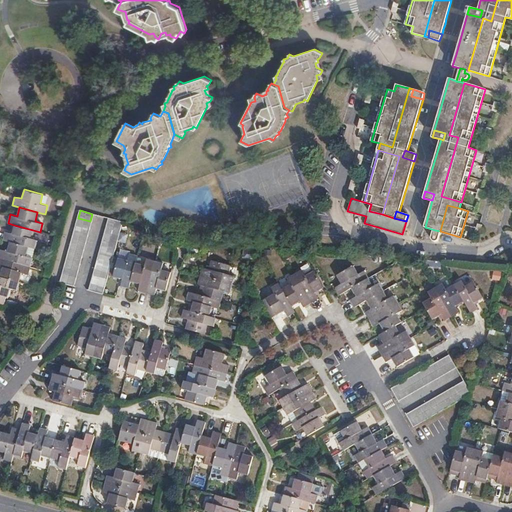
[(90,221),(78,218),(76,225),(88,228),(90,221)]
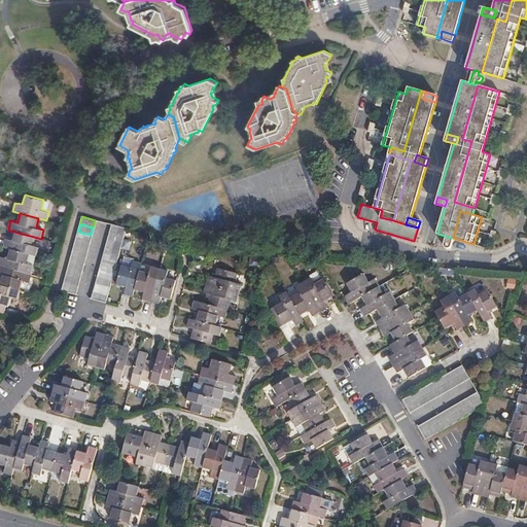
[(125,237),(127,229),(113,225),(111,233),(125,237)]
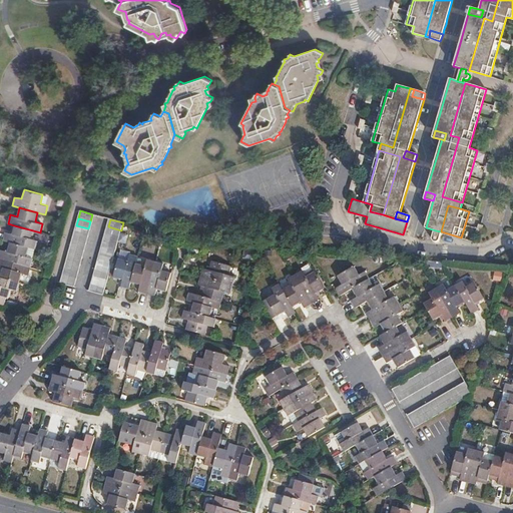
[(5,232),(3,241),(10,242),(35,249),(37,241),(31,239),(33,230),(14,225),(12,234),(5,232)]
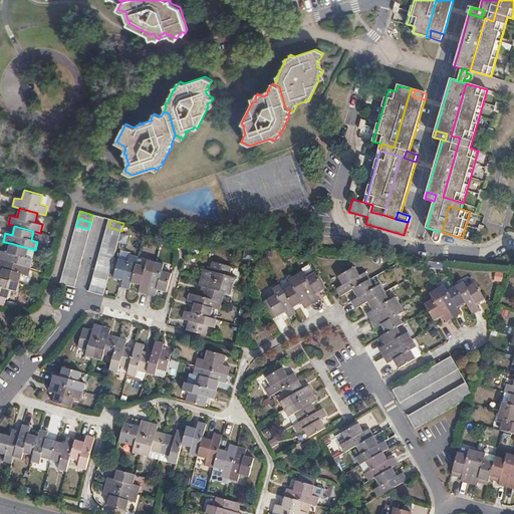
[(88,229),(76,226),(74,233),(86,237),(88,229)]
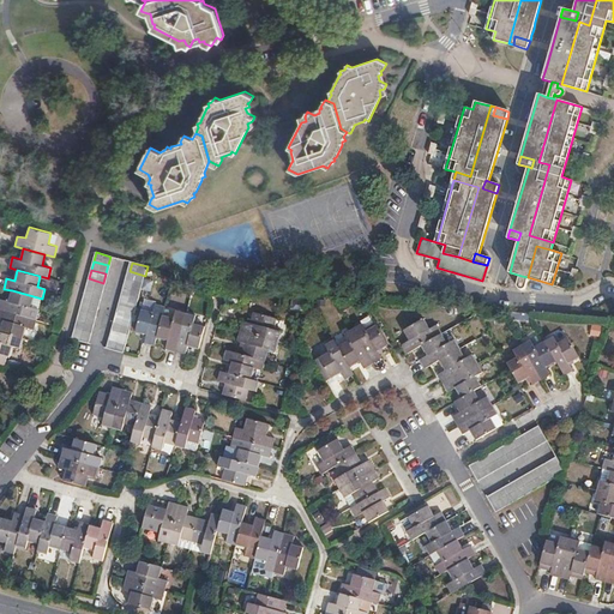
[(143,284),(145,276),(130,271),(127,280),(143,284)]
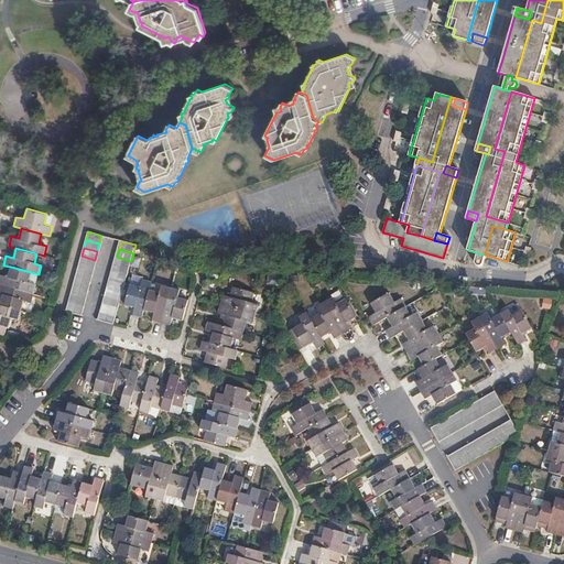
[(485,255),(479,253),(478,258),(477,258),(476,259),(475,261),(476,263),(477,264),(479,266),(481,266),(481,264),(483,264),(483,262),(484,261),(484,260),(485,255)]
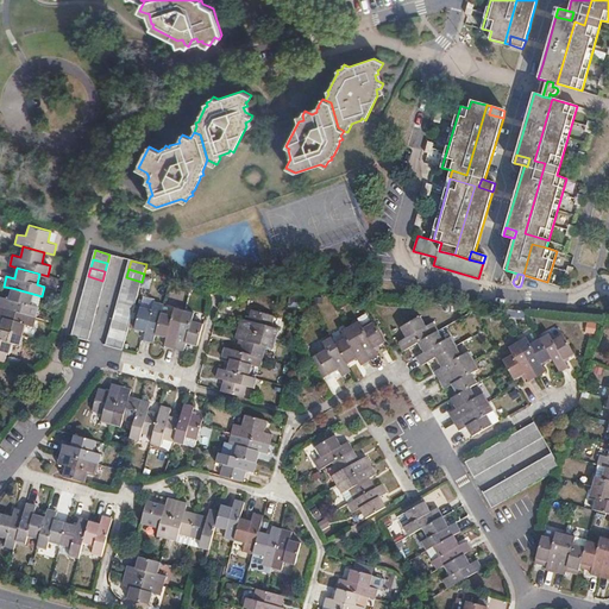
[(102,281),(88,276),(85,284),(100,289),(102,281)]
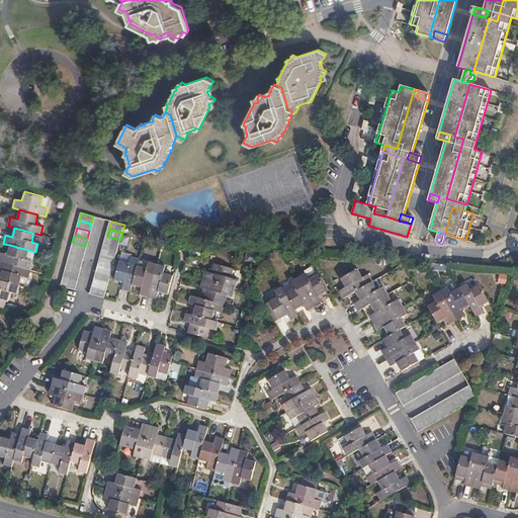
[(118,247),(120,240),(107,236),(105,243),(118,247)]
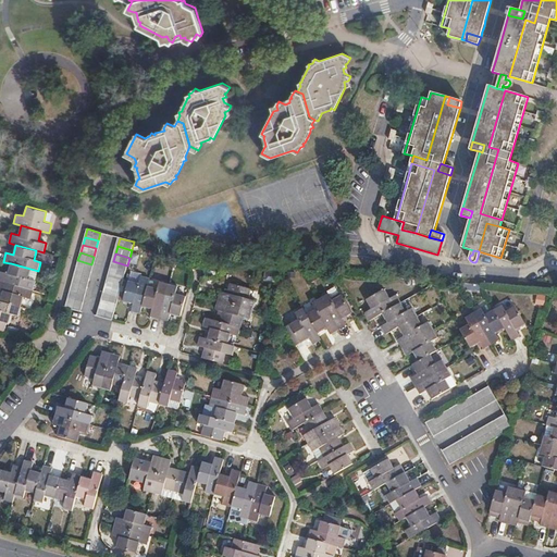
[(76,268),(89,272),(91,264),(77,260),(76,268)]
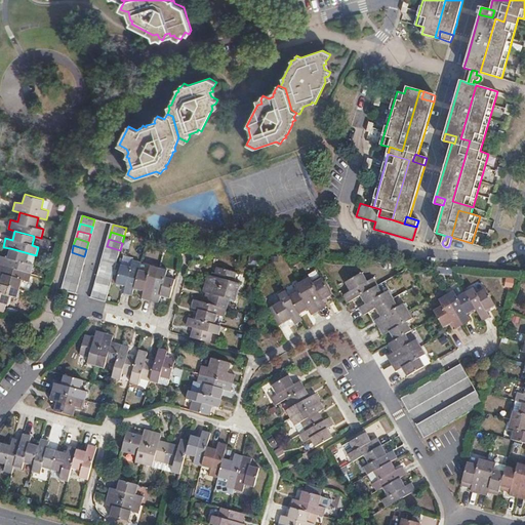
[(118,257),(120,250),(107,246),(105,254),(118,257)]
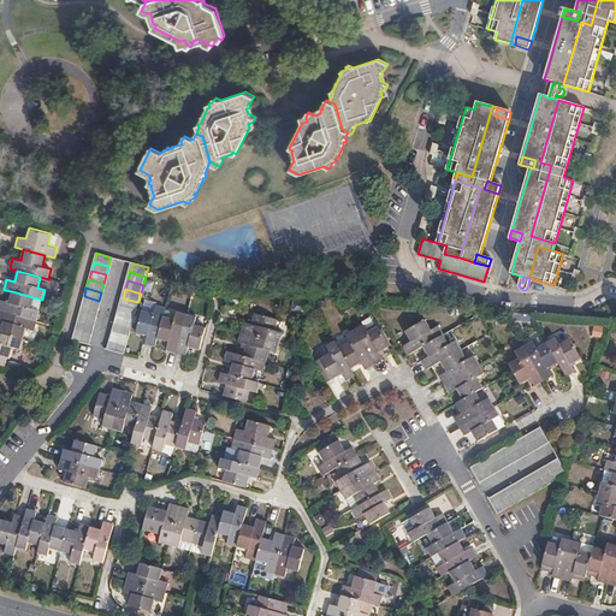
[(0,301),(0,311),(36,321),(42,300),(12,291),(9,302),(0,301)]
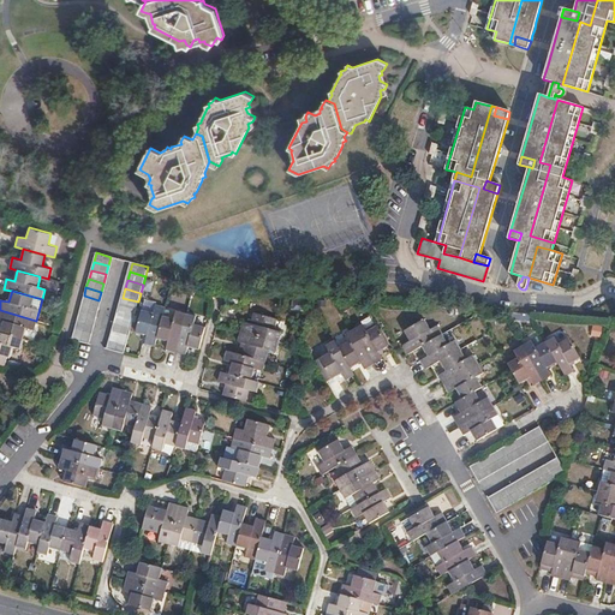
[(82,305),(96,309),(99,300),(84,296),(82,305)]
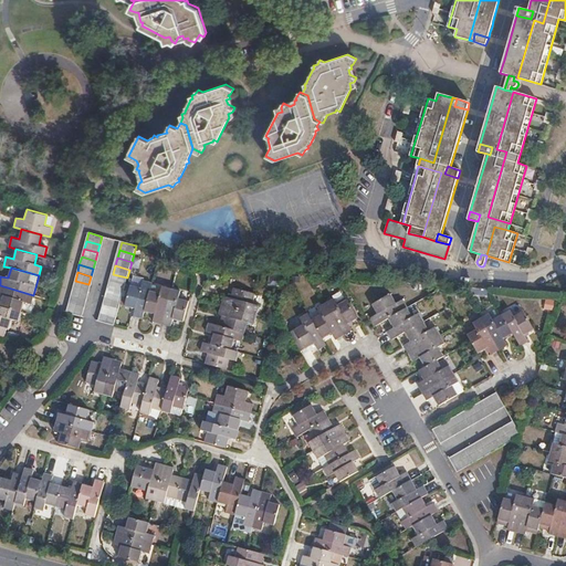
[(113,274),(111,282),(125,285),(127,278),(113,274)]
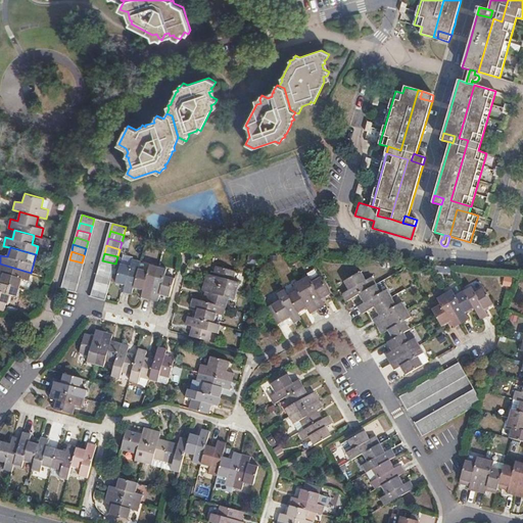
[(67,267),(80,270),(82,263),(69,259),(67,267)]
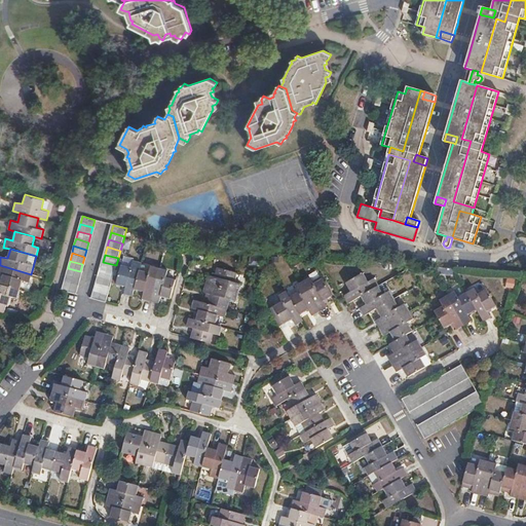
[(140,270),(142,264),(133,261),(130,268),(121,265),(116,284),(126,287),(124,294),(133,296),(135,289),(140,270)]
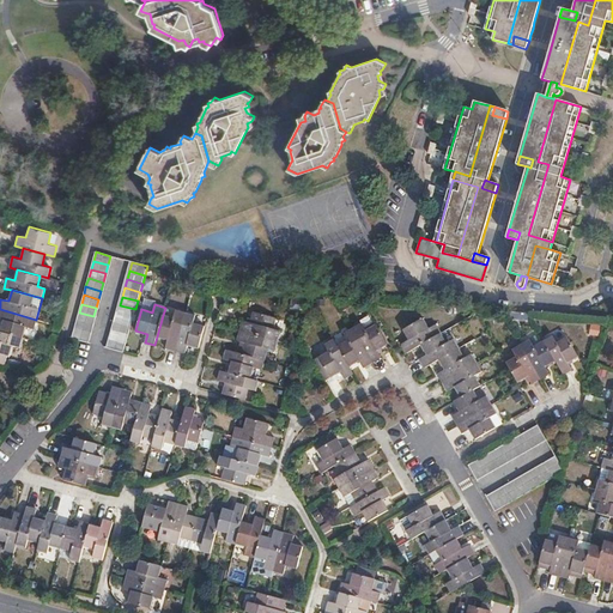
[(120,305),(117,314),(133,319),(135,309),(120,305)]
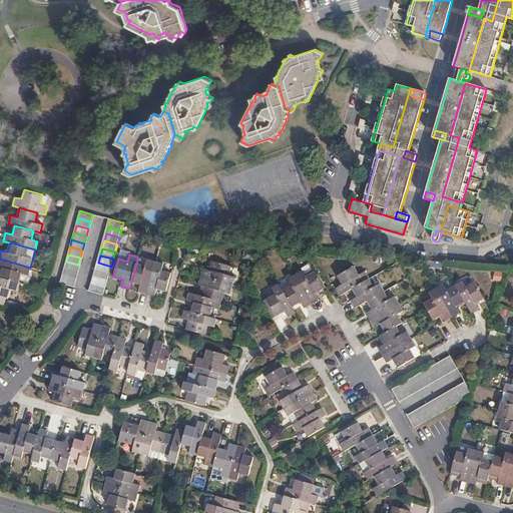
[(30,268),(0,259),(0,267),(3,269),(0,279),(18,284),(21,274),(28,275),(30,268)]
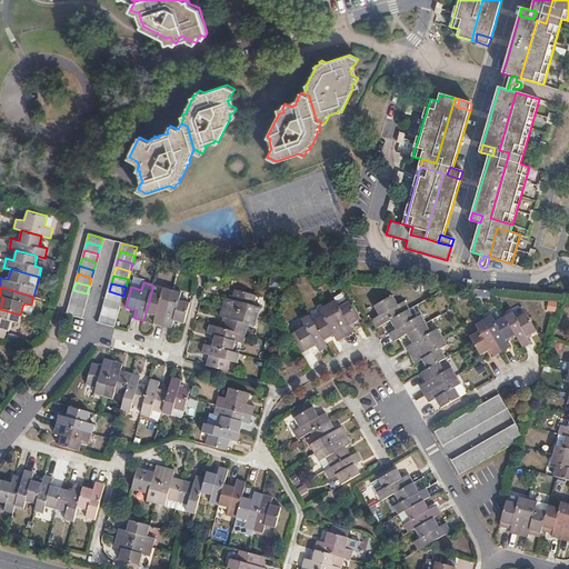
[(163,326),(172,290),(163,288),(161,296),(151,292),(146,312),(156,315),(153,323),(163,326)]
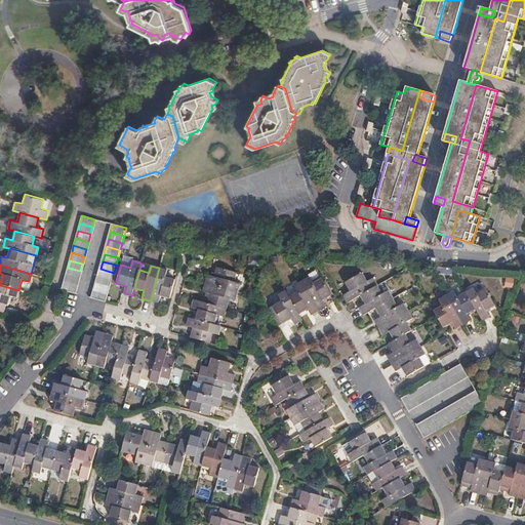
[(205,283),(238,292),(241,283),(234,281),(236,272),(217,267),(214,276),(207,275),(205,283)]
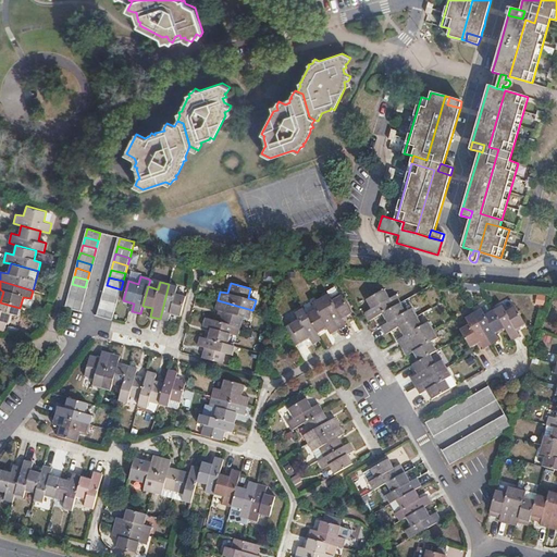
[(70,292),(84,296),(85,287),(72,284),(70,292)]
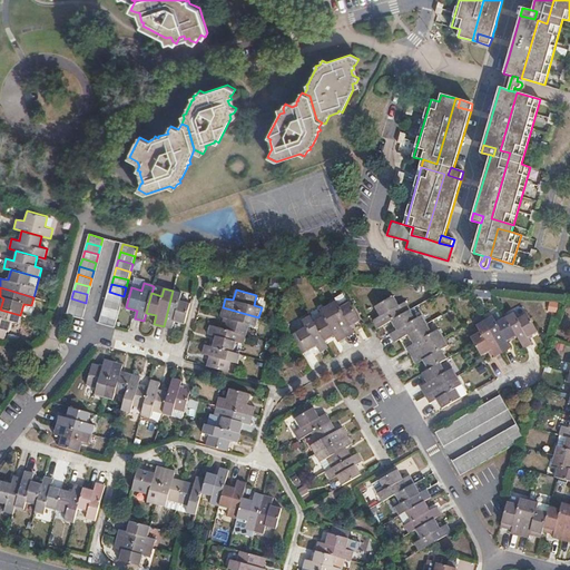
[(183,293),(173,291),(164,326),(173,328),(175,321),(185,324),(190,303),(180,301),(183,293)]
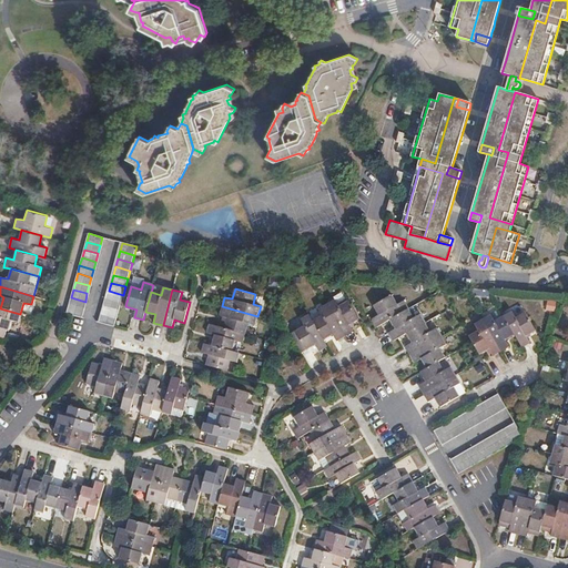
[(109,291),(107,298),(121,303),(123,295),(109,291)]
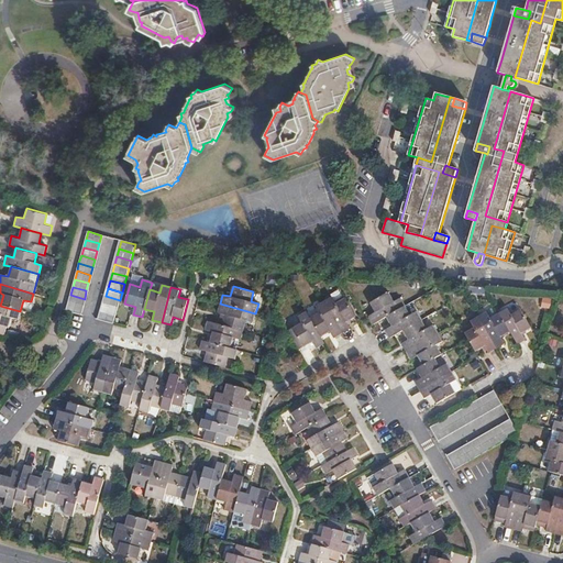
[(374,324),(386,317),(406,306),(405,306),(400,298),(395,301),(389,293),(371,304),(375,312),(370,316),(374,324)]
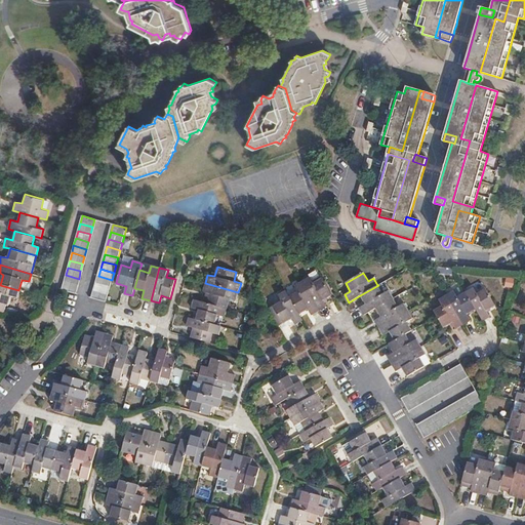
[(64,282),(77,286),(79,279),(66,275),(64,282)]
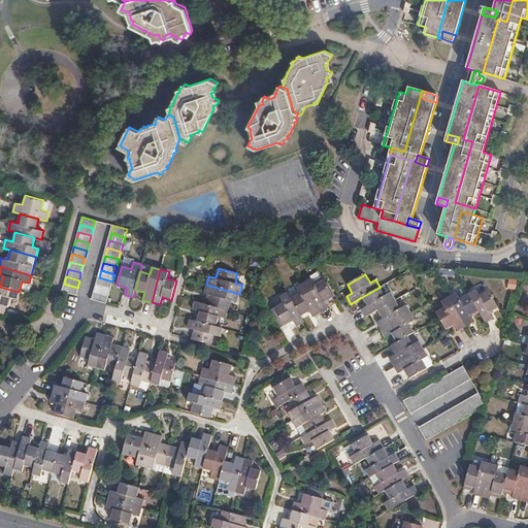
[(99,277),(97,285),(110,289),(112,282),(99,277)]
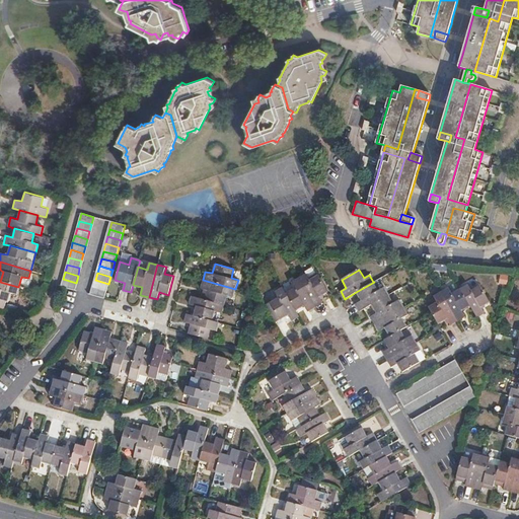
[(319,297),(327,292),(318,275),(309,280),(306,274),(298,279),(315,307),(322,303),(319,297)]
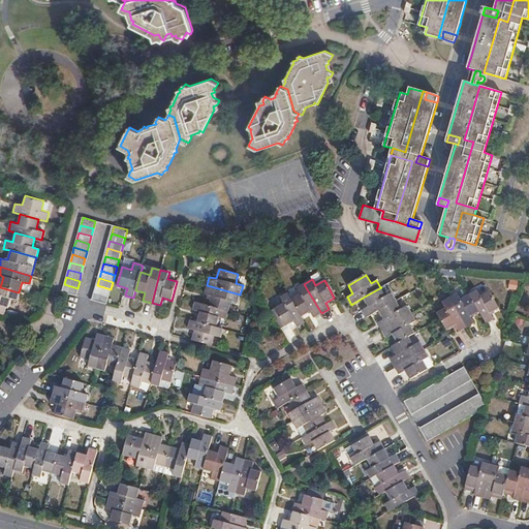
[(75,296),(78,288),(64,284),(62,292),(75,296)]
